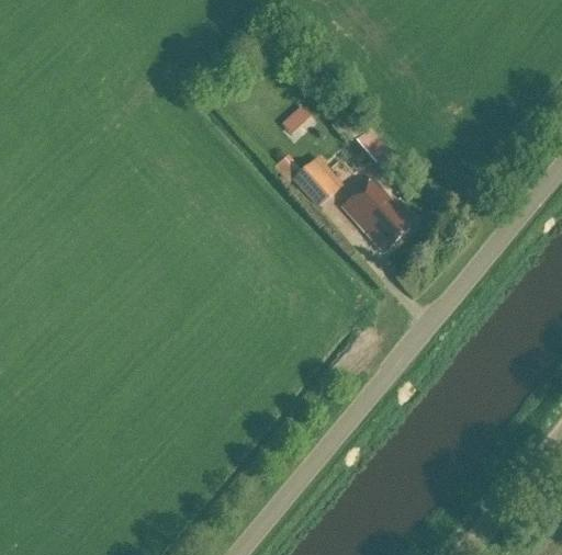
[(301,105),(281,123),(291,134),(311,116),(301,105)]
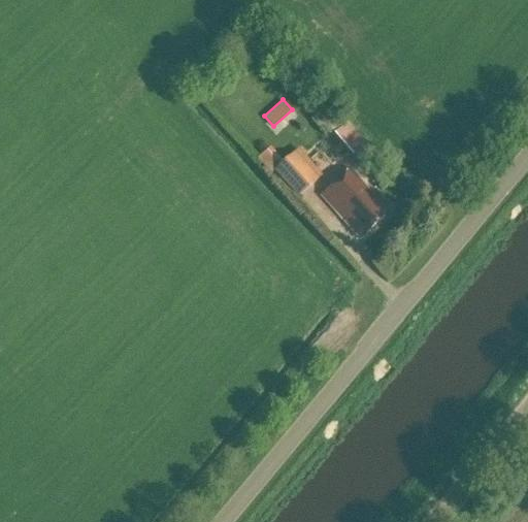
[(362,163),(369,158),(376,152),(332,99),(312,116),(324,130),(330,125),(353,152),(362,163)]
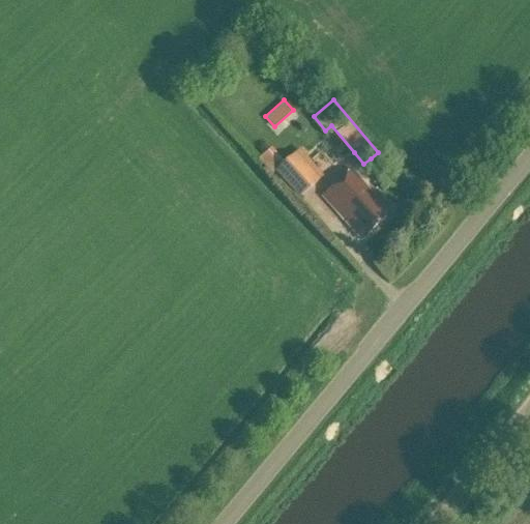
[(271,171),(274,168),(280,164),(284,161),(270,145),(258,155),(271,171)]
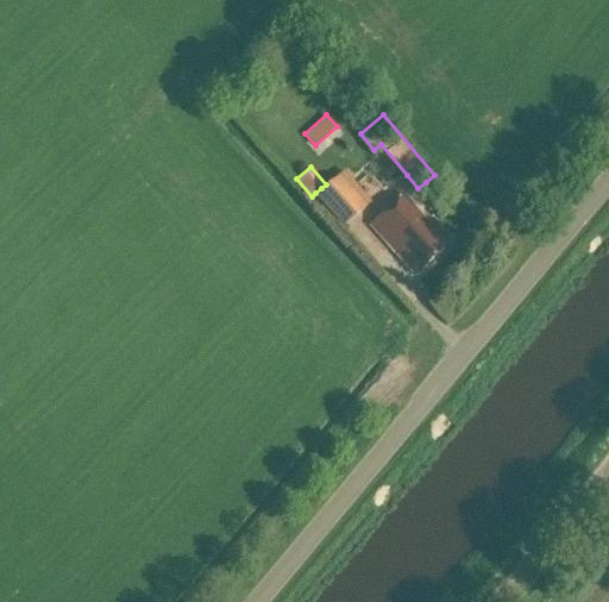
[(315,193),(316,194),(345,225),(372,201),(344,169),(326,185),(321,188),(315,193)]
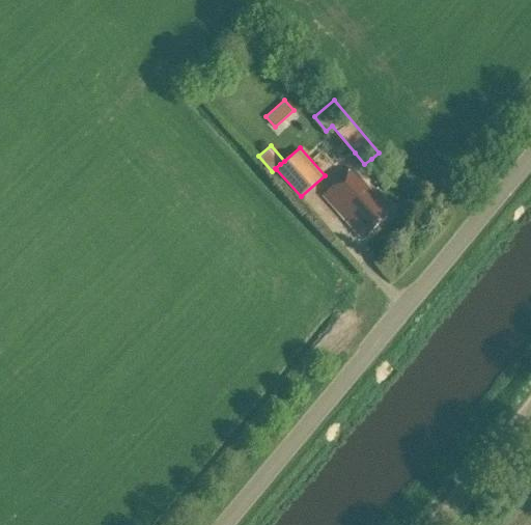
[(382,213),(391,204),(376,189),(372,192),(352,168),(343,175),(338,169),(331,176),(336,182),(323,194),(361,238),(385,216),(382,213)]
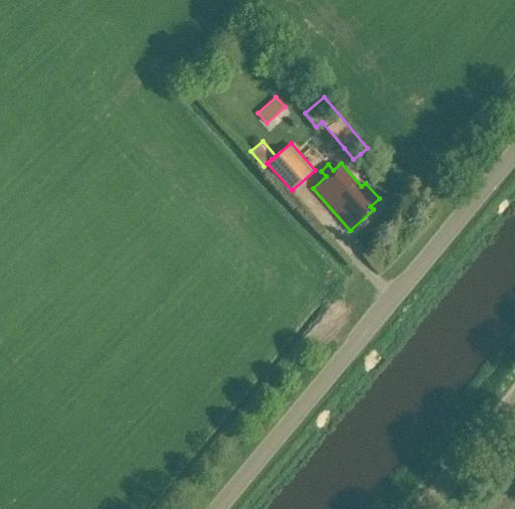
All buildings are outlined.
